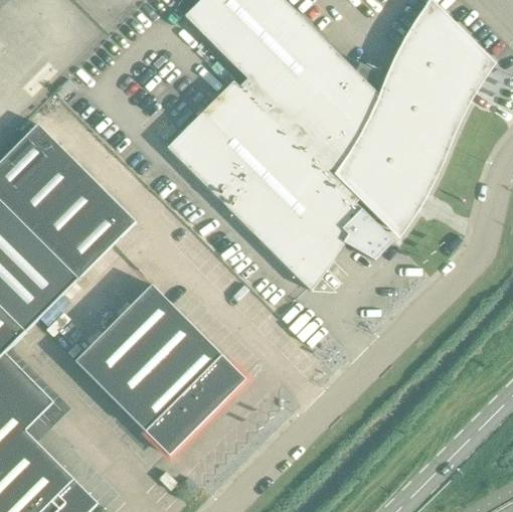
[(238,87),(354,202),(361,195),(397,231),(410,213),(421,196),(431,177),(440,158),(448,137),(457,118),(466,99),(477,81),(489,63),(431,5),(417,23),(406,40),(397,59),(388,79),(380,100),(375,95),(376,93),(284,0),(198,0),(183,15),(246,78),(238,87)]
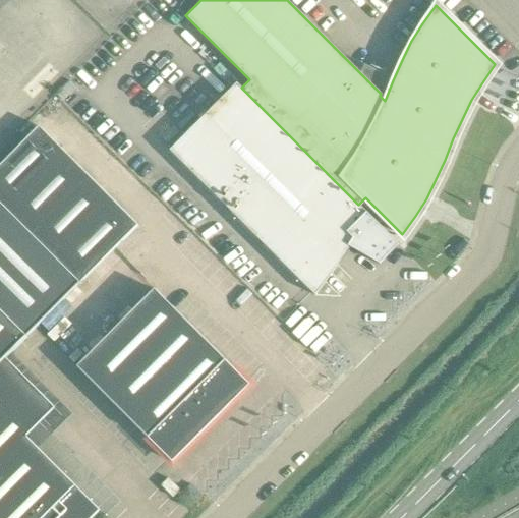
[(168,149),(309,290),(313,293),(331,270),(347,245),(356,250),(378,263),(397,242),(365,212),(358,205),(241,88),(235,81),(168,149)]
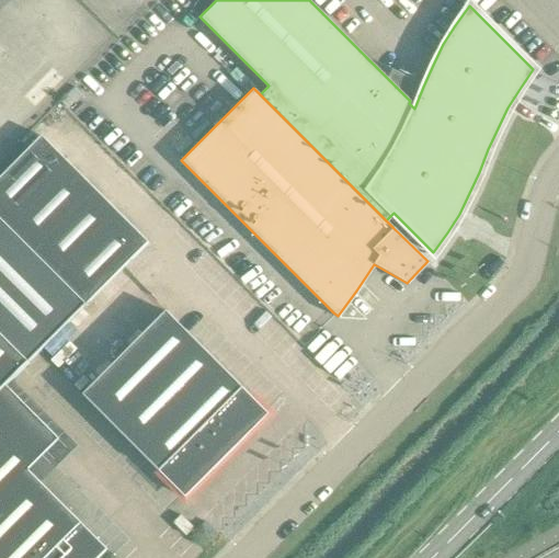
[(0,557),(94,557),(105,548),(38,481),(26,468),(57,437),(4,385),(11,378),(27,362),(26,361),(36,351),(147,241),(41,134),(0,174),(0,557)]
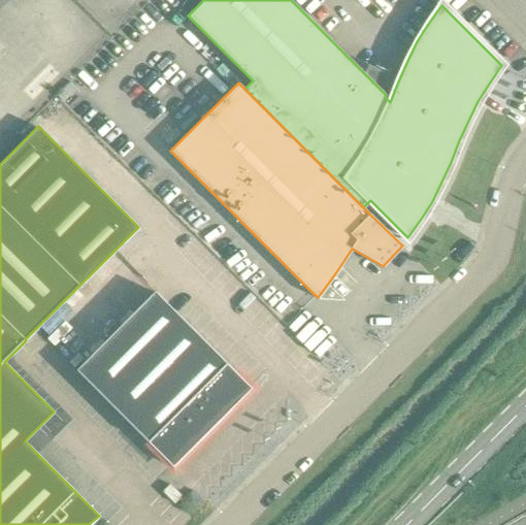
[(235,371),(155,291),(76,370),(172,466),(238,401),(236,400),(251,388),(234,371),(235,371)]
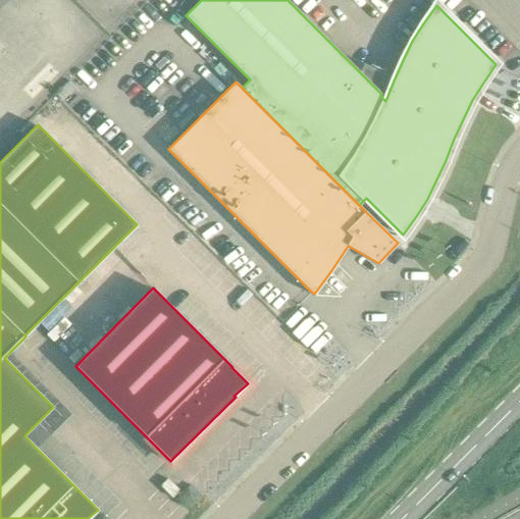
[(171,497),(178,489),(167,477),(160,484),(171,497)]
